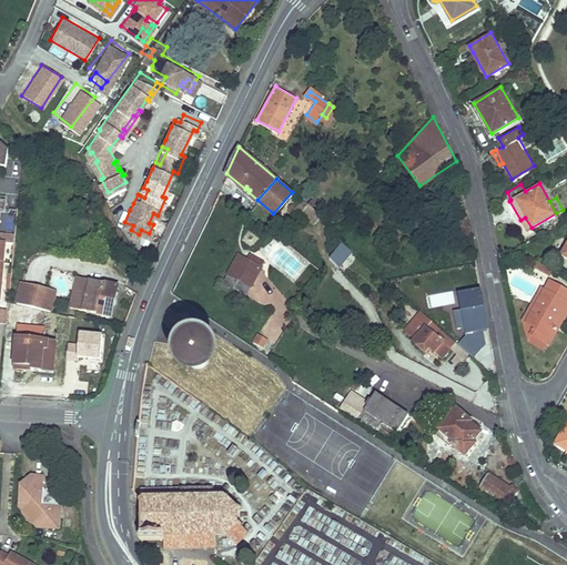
[(320,213),(303,199),(300,202),(304,207),(300,210),(312,221),(320,213)]
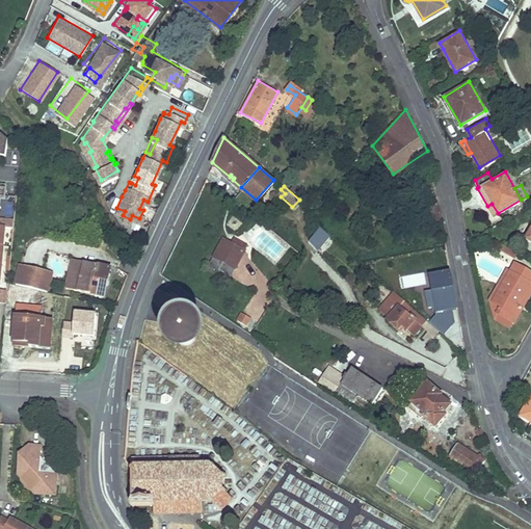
[(440,218),(437,204),(422,206),(423,212),(419,213),(420,221),(421,221),(440,218)]
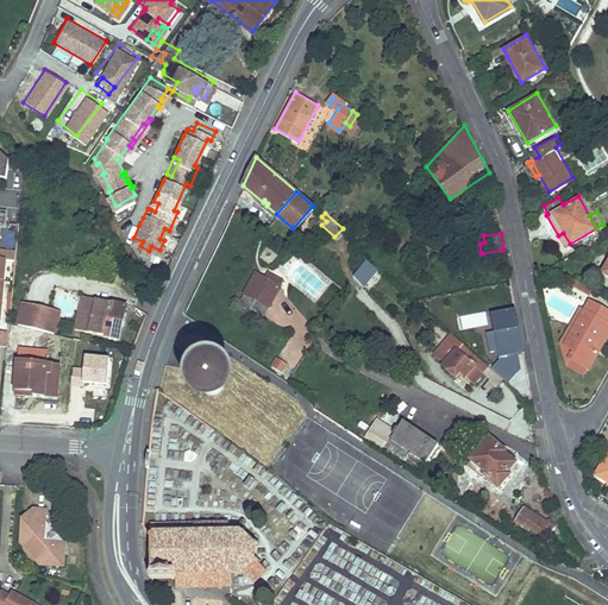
[(570,244),(563,233),(558,235),(564,247),(570,244)]
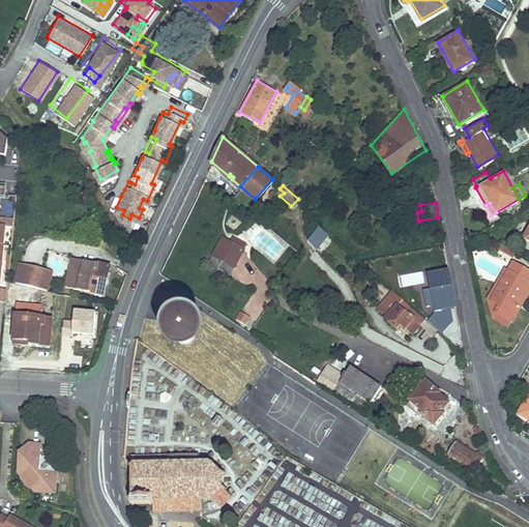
[(0,265),(4,225),(11,226),(12,216),(0,214),(0,265)]
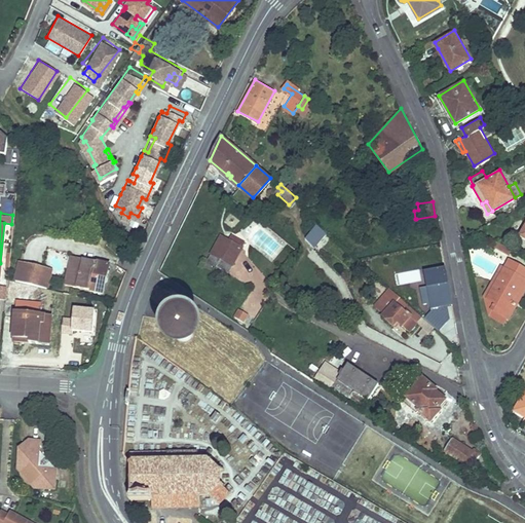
[(109,234),(102,226),(97,231),(104,238),(109,234)]
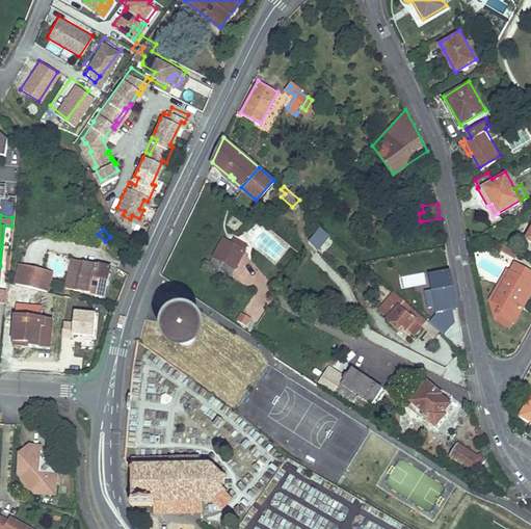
[(231,272),(244,247),(231,240),(223,236),(208,264),(214,267),(218,259),(222,261),(219,266),(231,272)]
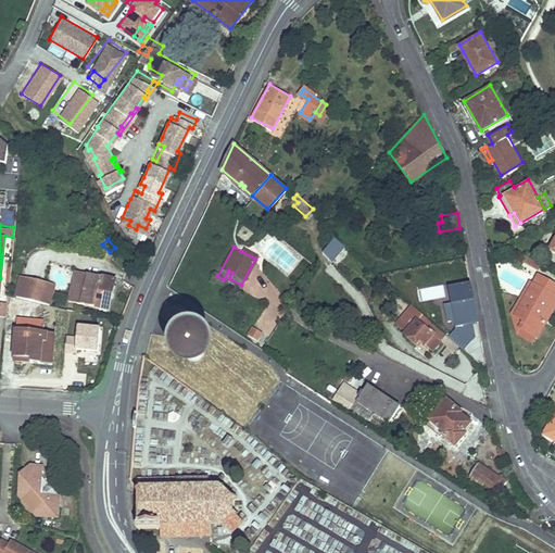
[(255,259),(257,255),(256,254),(243,247),(241,251),(255,259)]
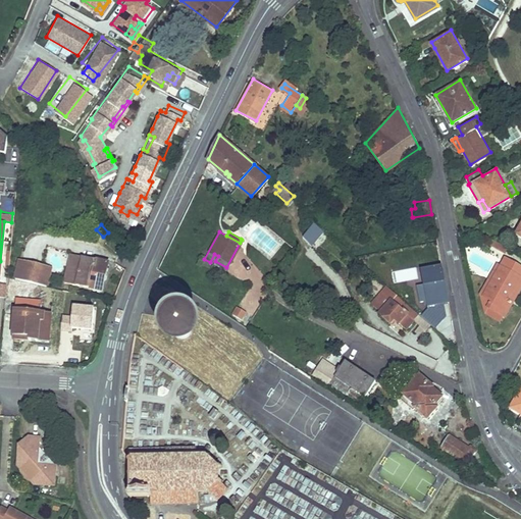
[(72,267),(76,253),(69,252),(65,266),(72,267)]
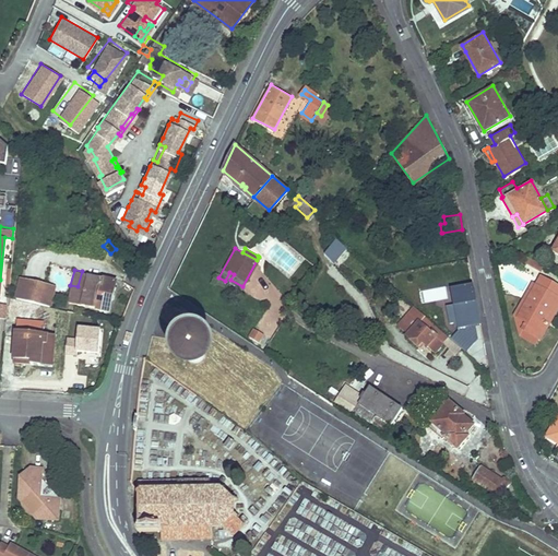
[(108,309),(116,280),(82,271),(78,286),(70,285),(67,299),(108,309)]
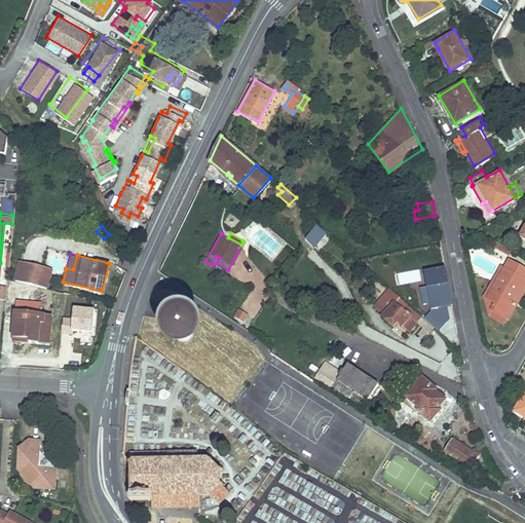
[(512,301),(524,278),(524,267),(509,259),(504,266),(487,296),(487,297),(496,302),(493,307),(493,308),(508,316),(515,302),(512,301)]
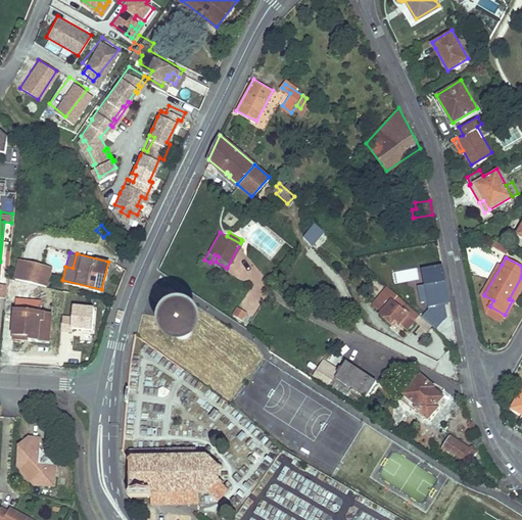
[(14,277),(38,283),(42,265),(19,258),(14,277)]
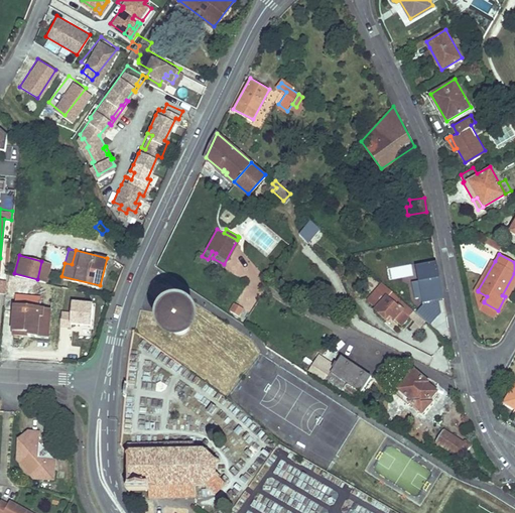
[(438,298),(443,297),(437,259),(412,263),(417,293),(418,293),(422,317),(440,314),(438,298)]
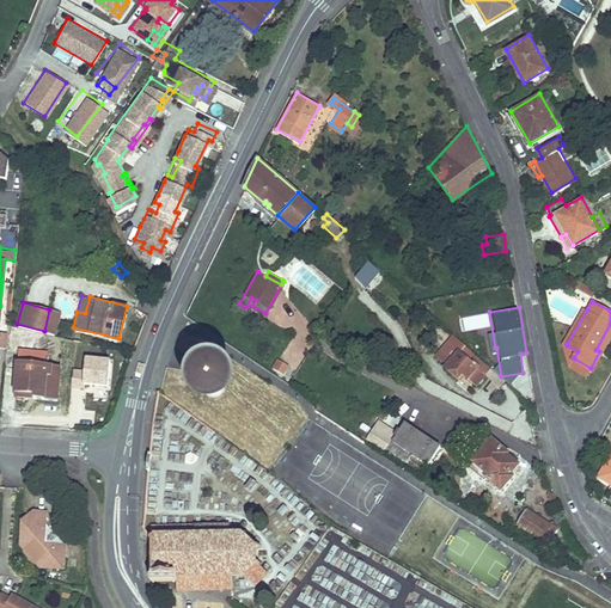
[(591,368),(574,358),(574,357),(578,351),(567,345),(567,344),(587,309),(582,307),(562,343),(568,364),(586,375),(586,374),(591,368)]
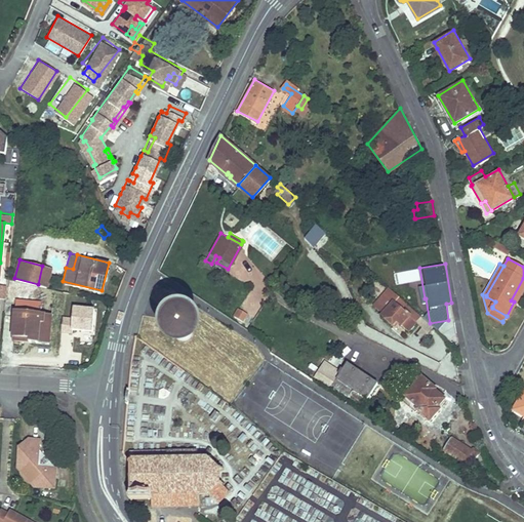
[(50,268),(42,266),(38,284),(46,286),(50,268)]
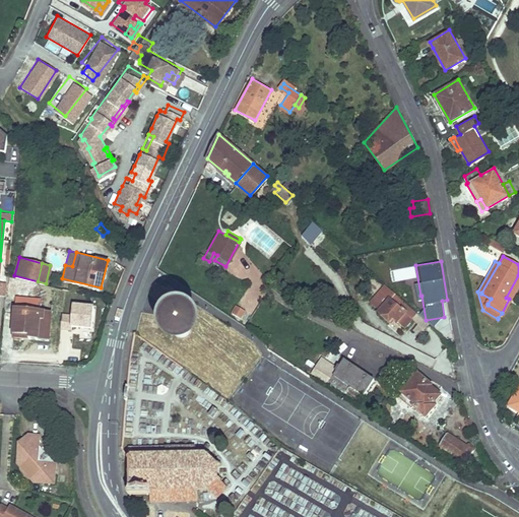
[(395,293),(379,278),(365,296),(380,309),(378,311),(388,320),(392,316),(404,326),(411,317),(391,299),(395,293)]
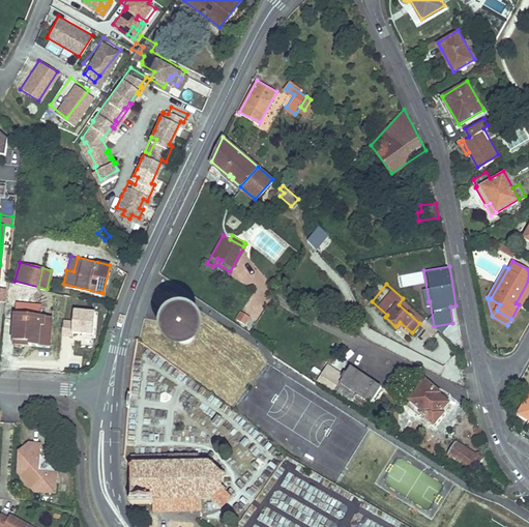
[(68,300),(88,305),(89,299),(69,294),(68,300)]
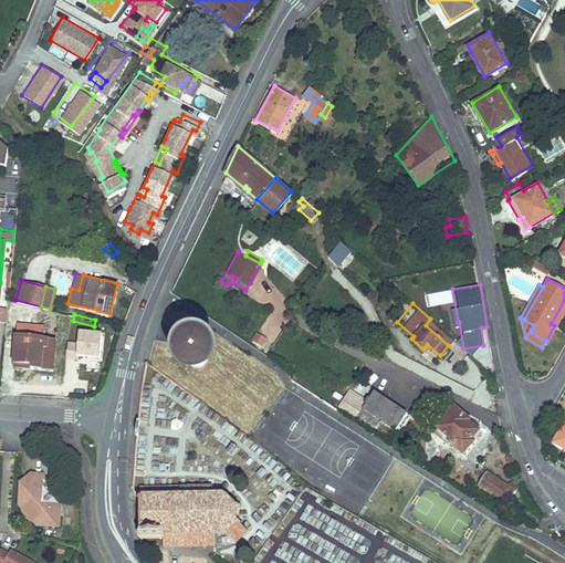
[(42,335),(43,325),(43,324),(17,322),(16,333),(42,335)]
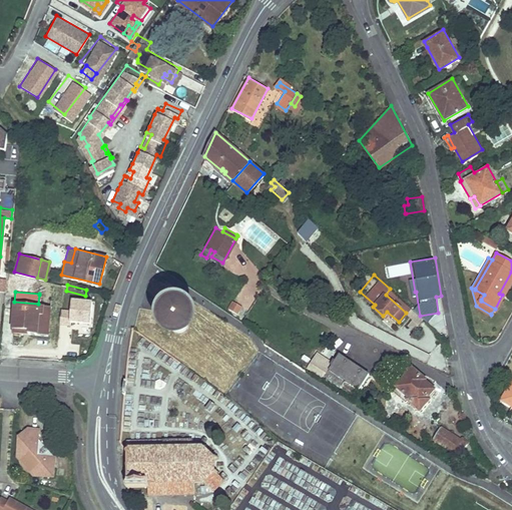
[(38,333),(40,314),(44,315),(45,305),(38,304),(14,302),(12,328),(28,329),(28,332),(38,333)]
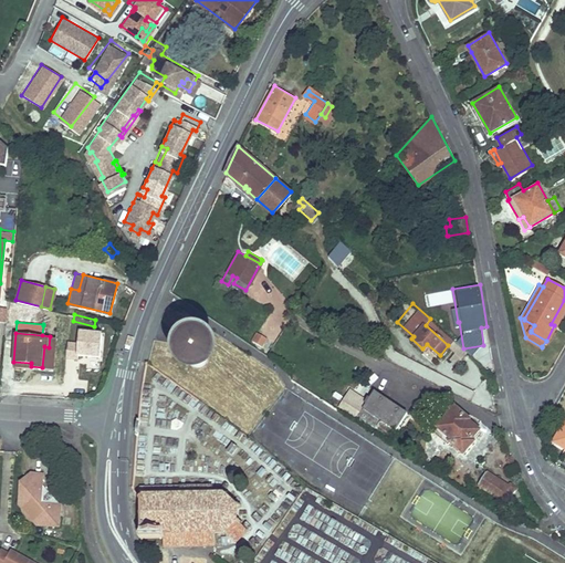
[(53,368),(55,337),(50,336),(49,347),(44,346),(42,367),(53,368)]
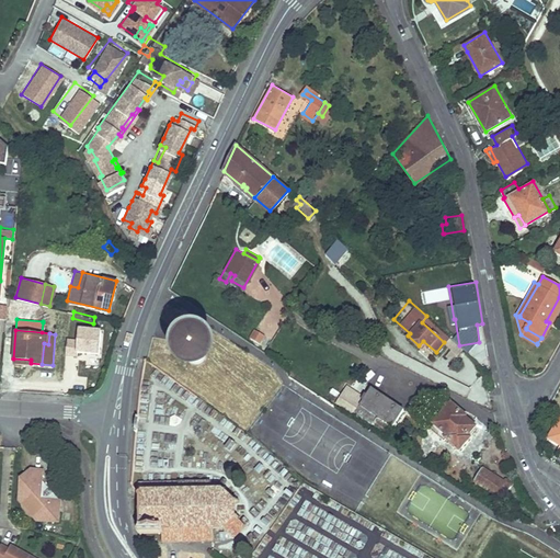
[(205,349),(204,346),(203,344),(201,343),(198,342),(196,342),(194,342),(192,343),(190,344),(189,346),(187,349),(187,351),(187,353),(187,355),(190,357),(191,359),(193,360),(195,360),(197,360),(200,359),(202,357),(204,355),(205,353),(205,351),(205,349)]
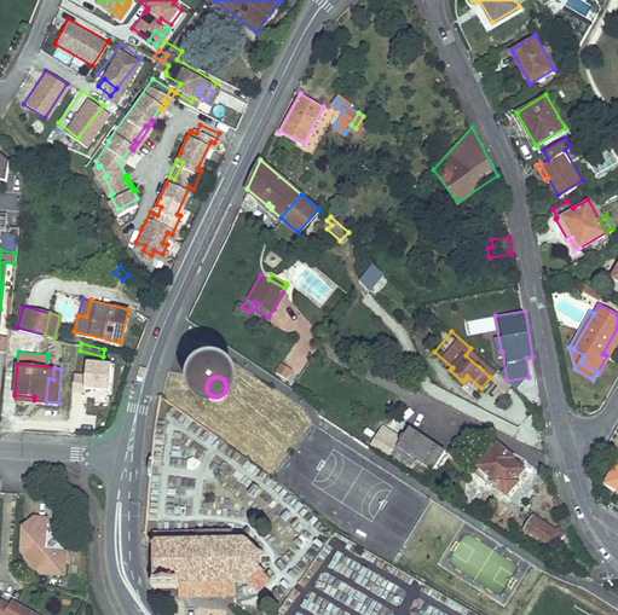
[(444,450),(409,427),(399,440),(383,428),(373,442),(390,454),(392,452),(409,463),(410,460),(414,456),(432,468),(444,450)]
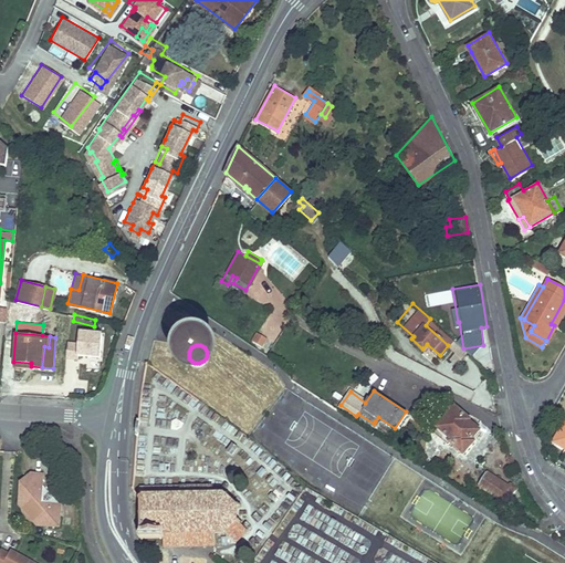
[(479,428),(468,419),(466,421),(460,417),(463,413),(454,405),(435,429),(448,441),(450,439),(462,451),(473,439),(471,437),(479,428)]
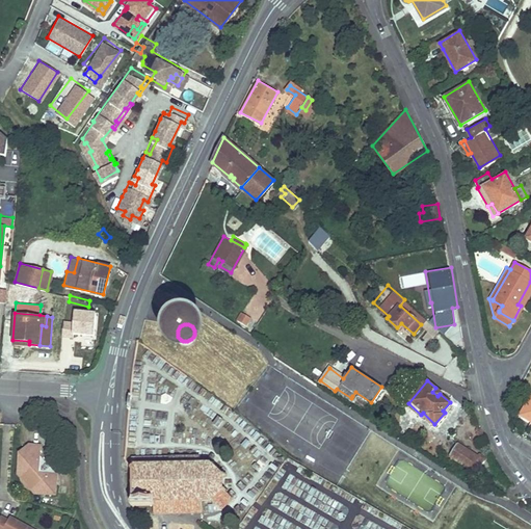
[(368,406),(371,402),(355,392),(352,396),(368,406)]
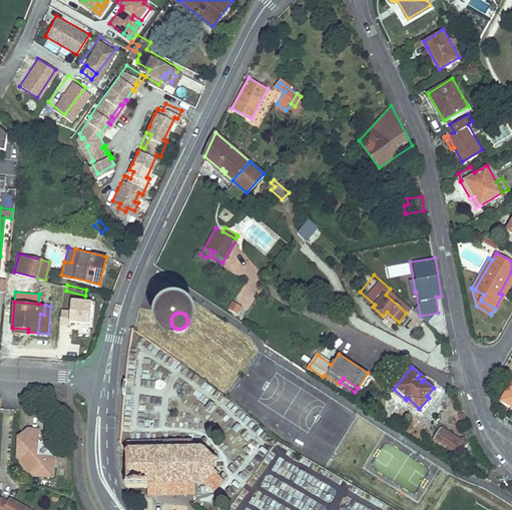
[(511,401),(511,380),(501,398),(510,404),(511,401)]
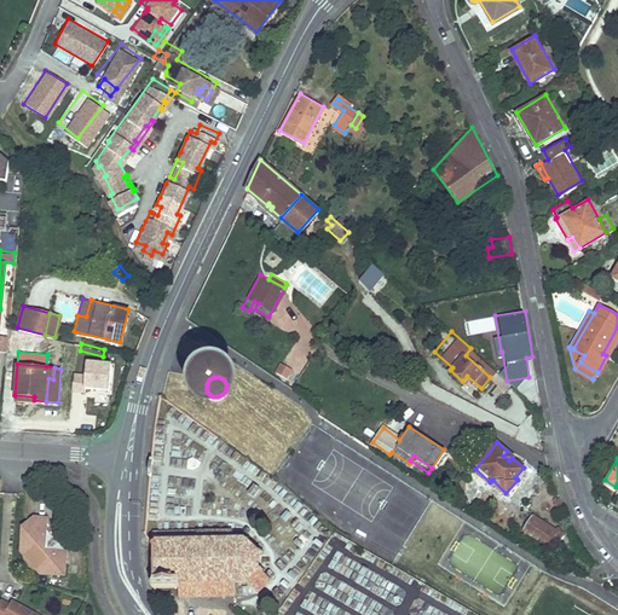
[(19,572),(65,574),(67,546),(47,545),(50,514),(23,512),(19,572)]
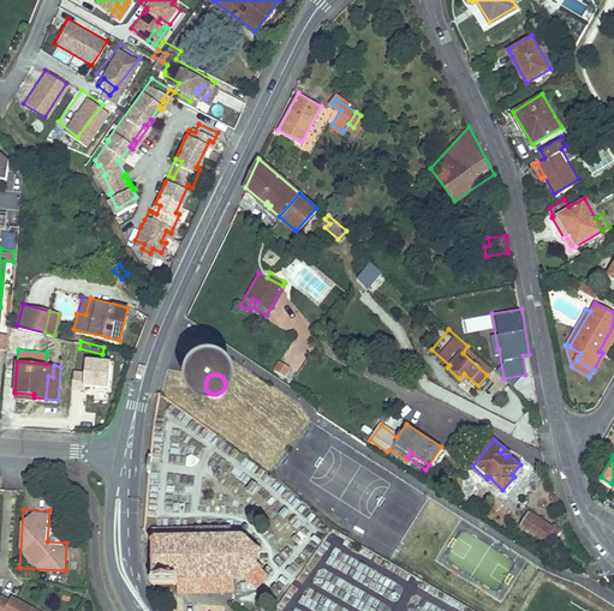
[(558,529),(526,509),(518,522),(520,525),(519,528),(523,531),(524,527),(549,543),(558,529)]
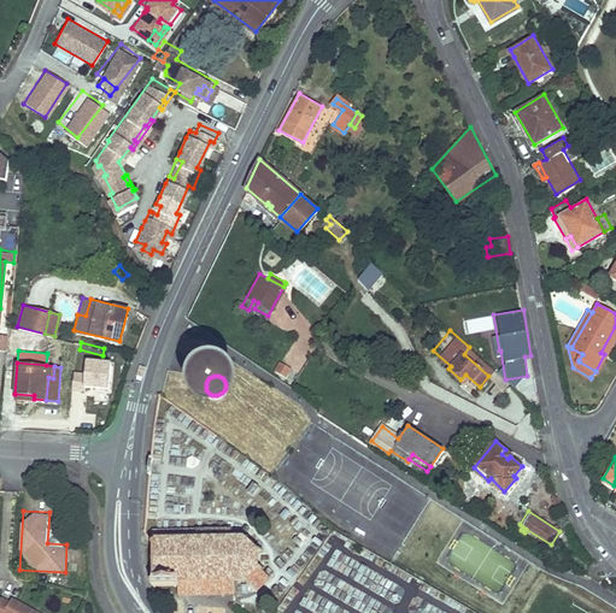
[(232,538),(232,526),(152,528),(152,535),(150,538),(152,540),(232,538)]
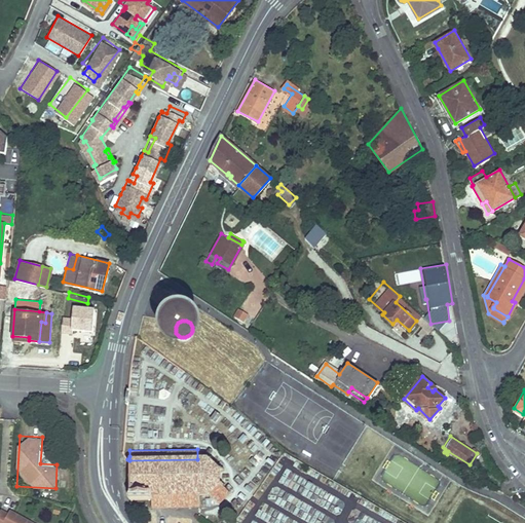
[(44,461),(51,462),(41,451),(41,458),(44,461)]
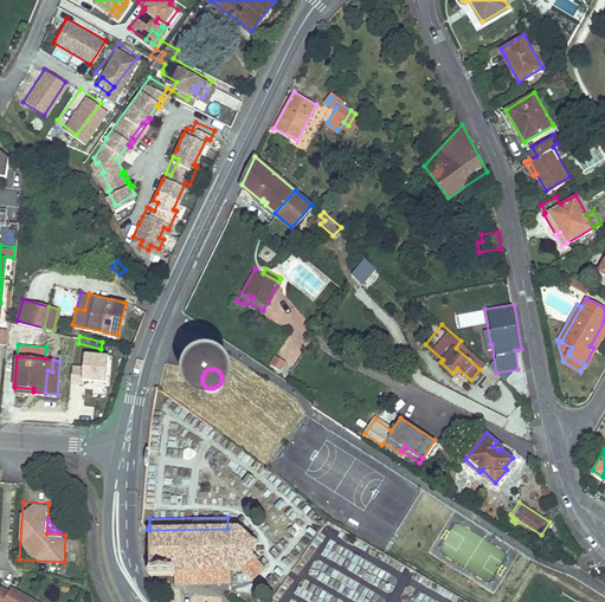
[(175,569),(194,569),(194,582),(229,582),(229,568),(239,567),(244,571),(245,570),(252,577),(264,564),(258,558),(259,556),(253,554),(252,542),(259,539),(258,536),(252,538),(242,530),(246,526),(244,524),(239,529),(227,529),(149,530),(149,532),(147,532),(148,536),(149,536),(149,550),(148,550),(148,552),(150,552),(150,567),(148,567),(148,573),(172,573),(172,574),(175,574),(175,569)]
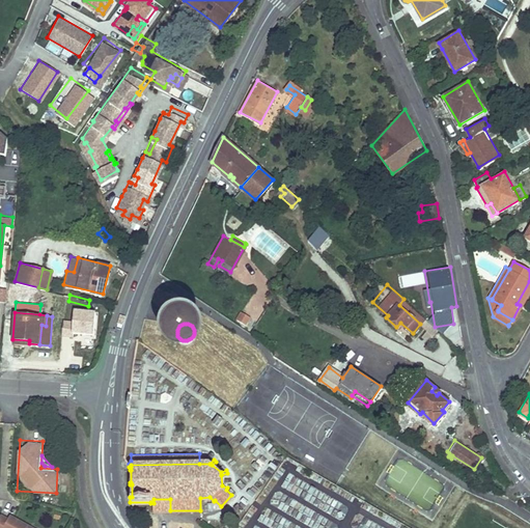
[(170,510),(170,499),(154,499),(154,503),(154,510),(170,510)]
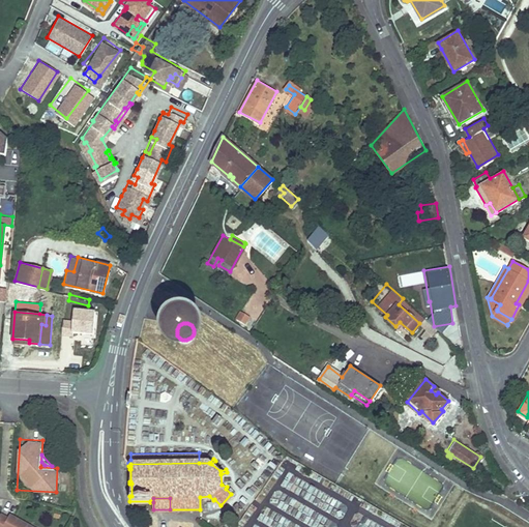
[(29,524),(9,513),(7,516),(0,511),(0,526),(35,526),(34,526),(33,526),(29,526),(28,526),(29,524)]
